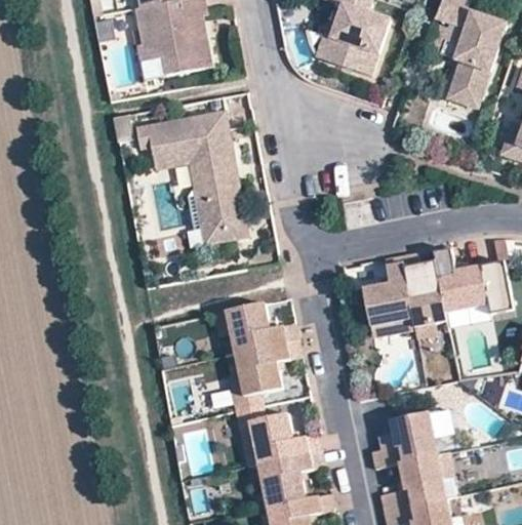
[(168,0),(139,5),(135,5),(143,41),(145,46),(161,50),(165,72),(210,65),(203,30),(196,31),(193,15),(201,14),(207,13),(204,0),(168,0)]
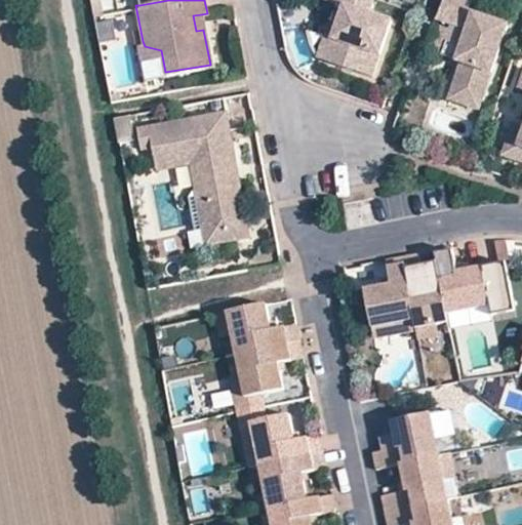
[(325,0),(325,1),(347,8),(340,27),(348,29),(343,42),(335,39),(328,63),(372,78),(391,25),(369,15),(373,0),(325,0)]
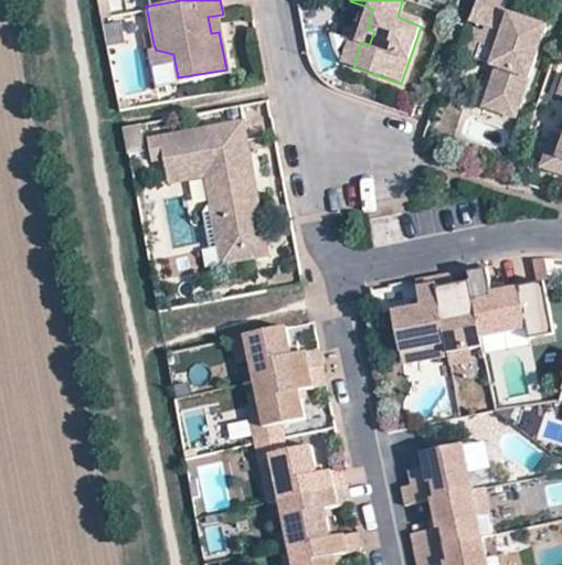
[(479,0),(478,3),(511,14),(517,0),(479,0)]
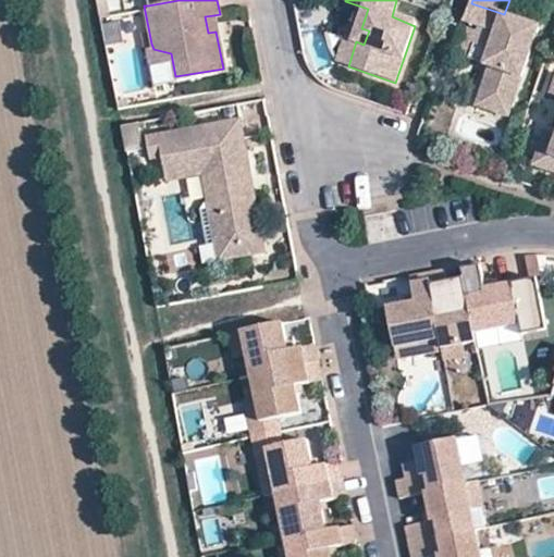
[(492,45),(485,63),(492,65),(478,103),(508,115),(539,26),(504,14),(471,3),(466,23),(482,28),(478,40),(492,45)]
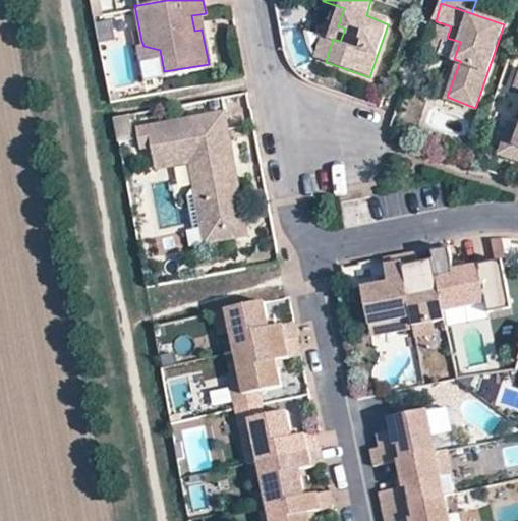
[(194,31),(202,30),(199,14),(191,15),(194,31)]
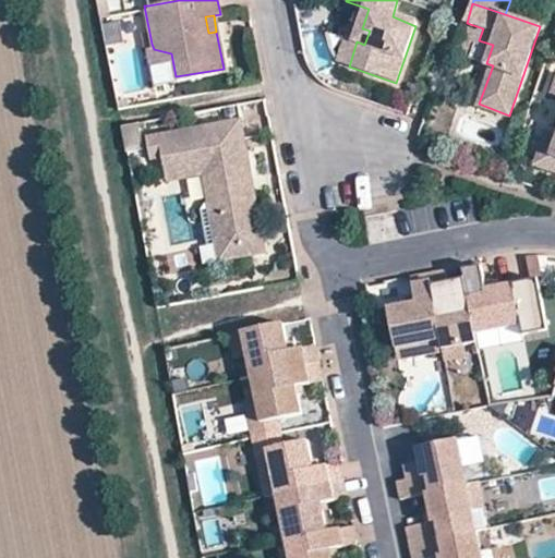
[(483,28),(467,23),(456,52),(486,63),(493,45),(479,40),(483,28)]
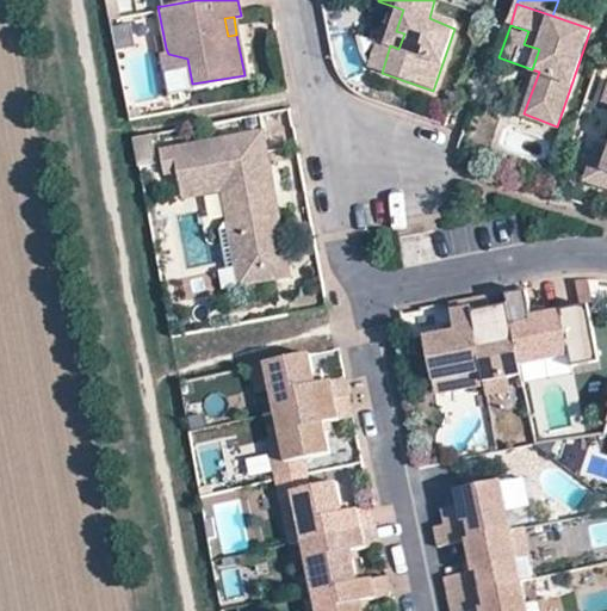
[(404,34),(396,31),(390,45),(398,49),(404,34)]
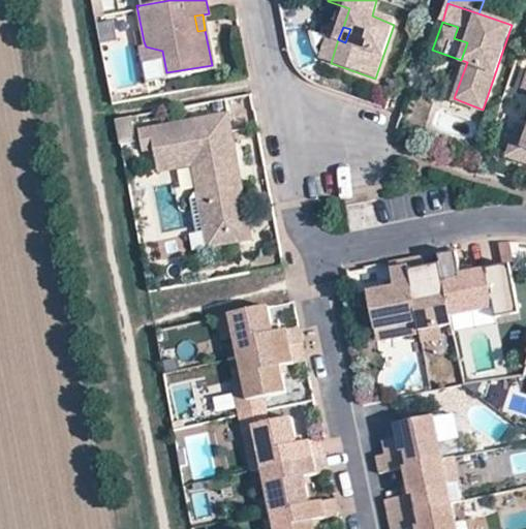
[(331,63),(338,39),(328,36),(320,59),(331,63)]
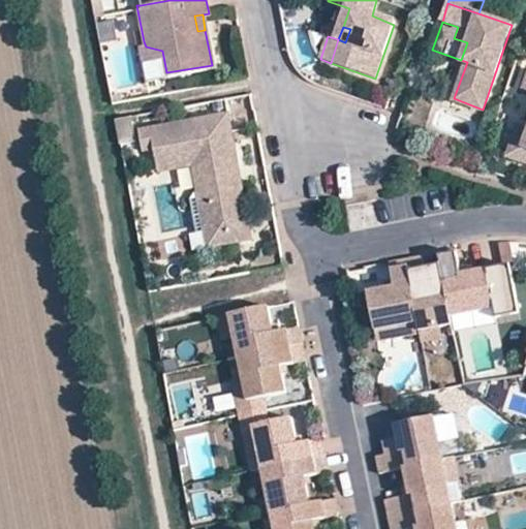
[(146,47),(144,41),(136,43),(144,76),(166,72),(162,51),(146,47)]
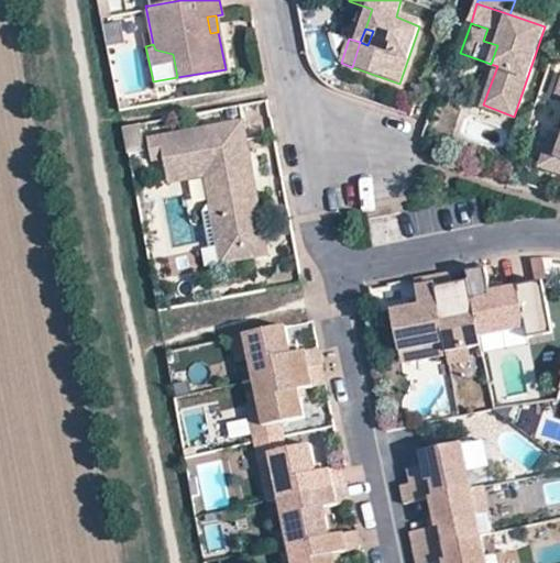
[(114,94),(117,106),(125,105),(122,92),(114,94)]
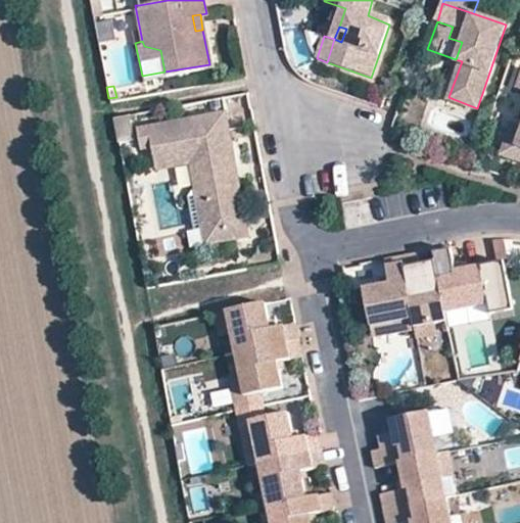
[(249,226),(241,182),(240,179),(231,175),(229,165),(237,164),(228,111),(140,127),(144,149),(155,147),(174,144),(179,167),(196,163),(201,189),(218,199),(223,230),(249,226)]
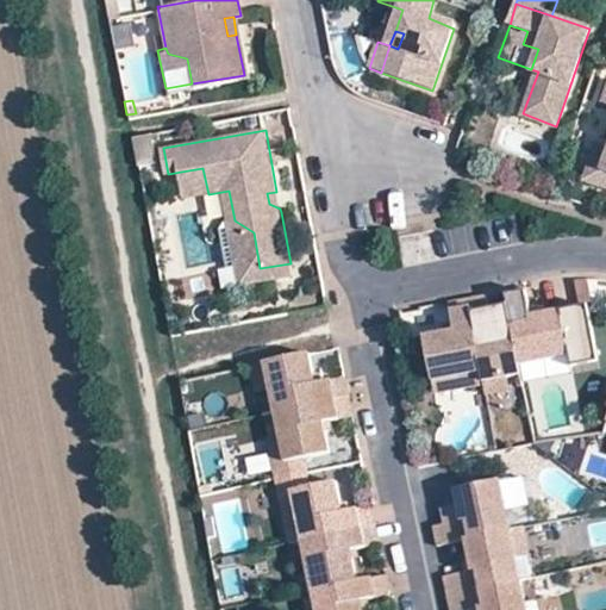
[(139,166),(158,165),(157,136),(138,137),(139,166)]
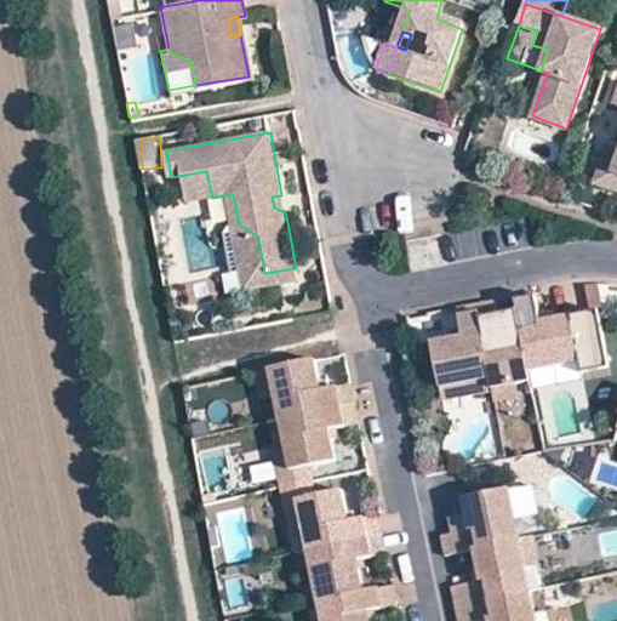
[(616,149),(610,148),(595,186),(616,193),(616,149)]
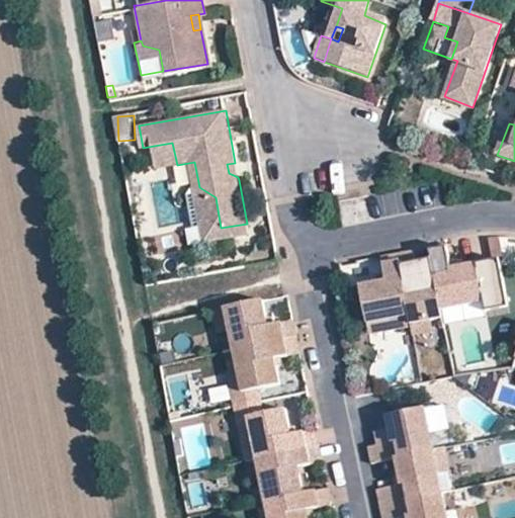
[(172,143),(154,146),(159,168),(177,165),(172,143)]
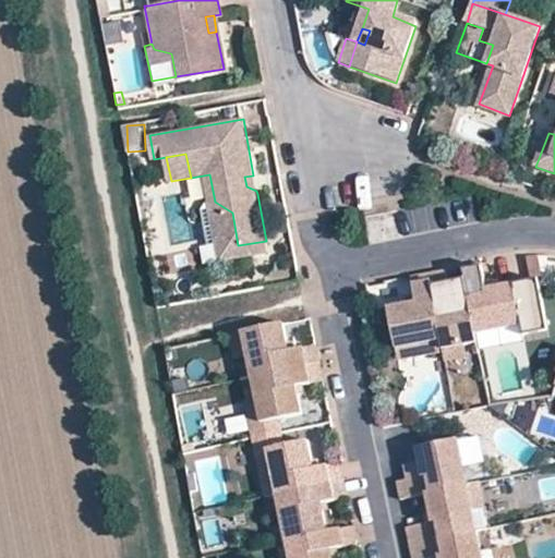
[(246,186),(256,191),(253,176),(244,177),(246,186)]
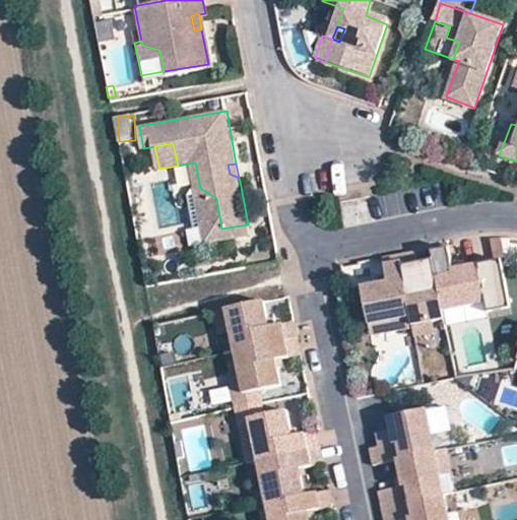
[(210,242),(250,236),(248,224),(221,229),(216,198),(200,188),(210,242)]
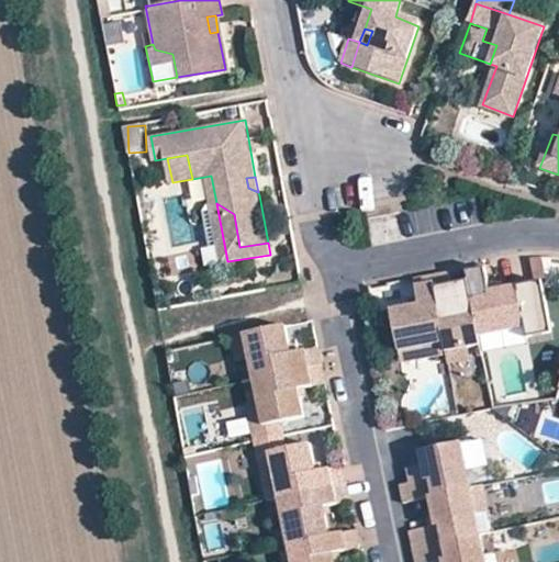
[(515,283),(503,285),(495,288),(487,289),(485,281),(482,262),(464,266),(468,289),(469,293),(469,296),(470,304),(476,334),(498,330),(523,325),(516,289),(515,283)]
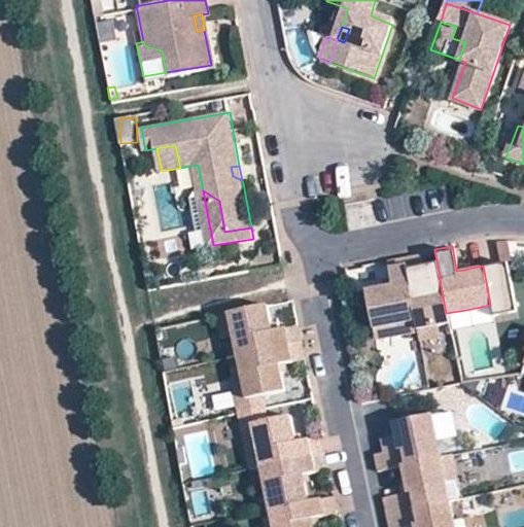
[(441,285),(425,287),(424,280),(422,268),(419,252),(402,255),(414,318),(415,327),(434,324),(448,321),(446,313),(441,285)]
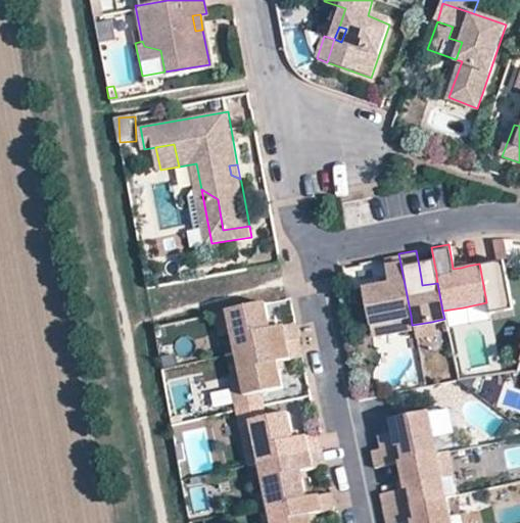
[(411,316),(398,253),(382,256),(386,274),(387,281),(378,282),(361,286),(362,291),(367,324),(390,320),(411,316)]
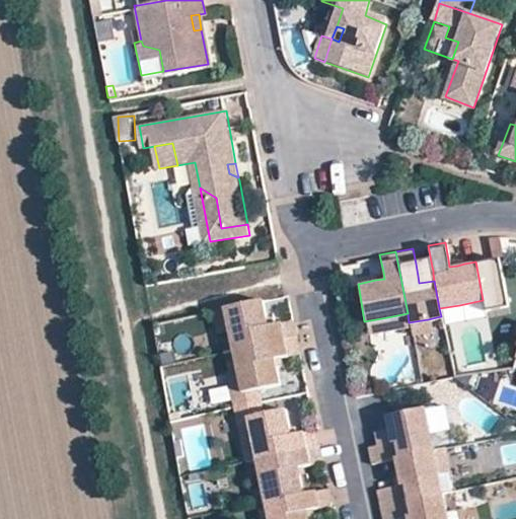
[(457,266),(455,257),(448,260),(449,267),(457,266)]
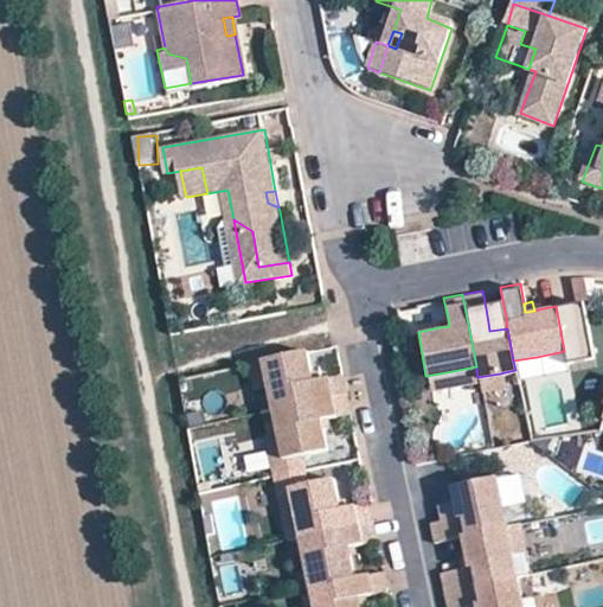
[(449,326),(448,318),(437,320),(438,327),(449,326)]
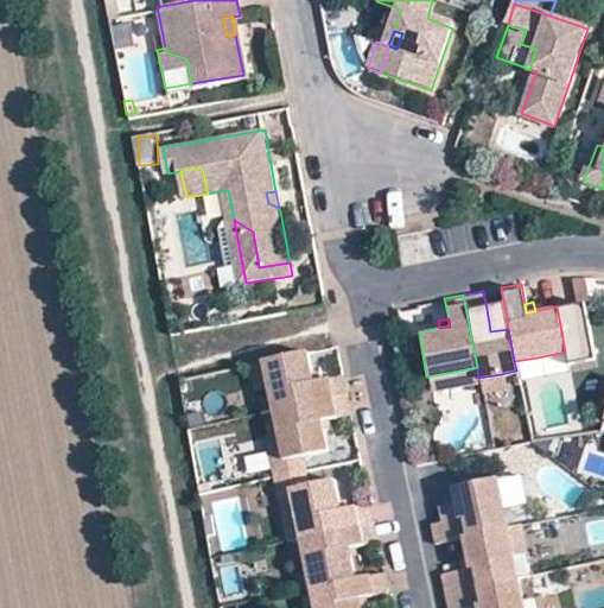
[(507,321),(489,323),(490,331),(508,329),(507,321)]
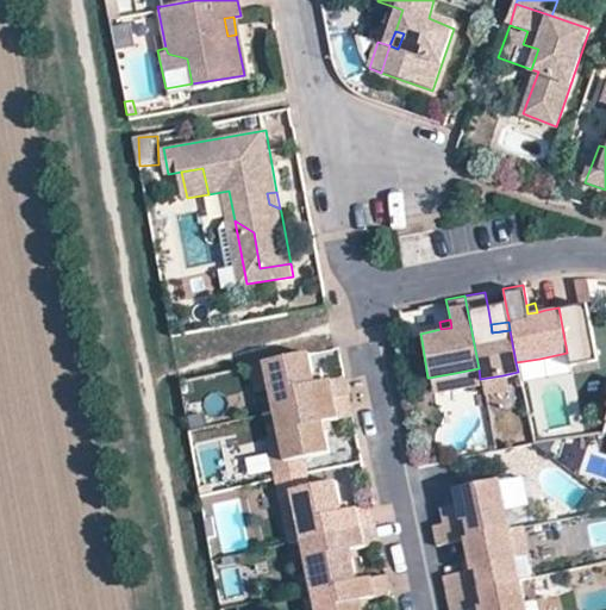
[(310,371),(306,350),(261,359),(266,386),(270,409),(345,393),(342,374),(320,378),(312,380),(310,371)]
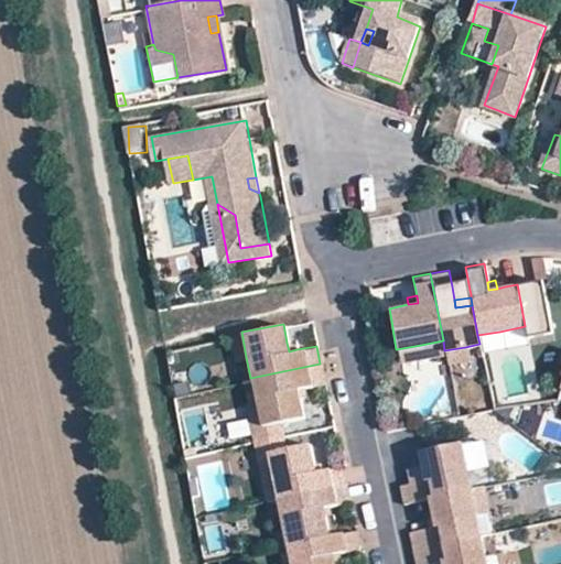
[(525,326),(499,332),(502,342),(526,337),(525,326)]
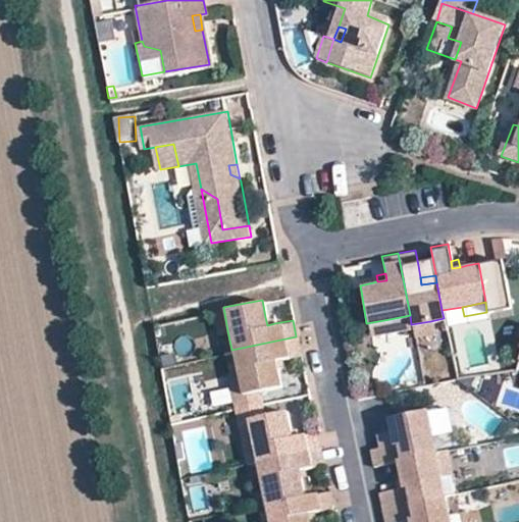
[(227,330),(223,307),(213,309),(218,332),(227,330)]
